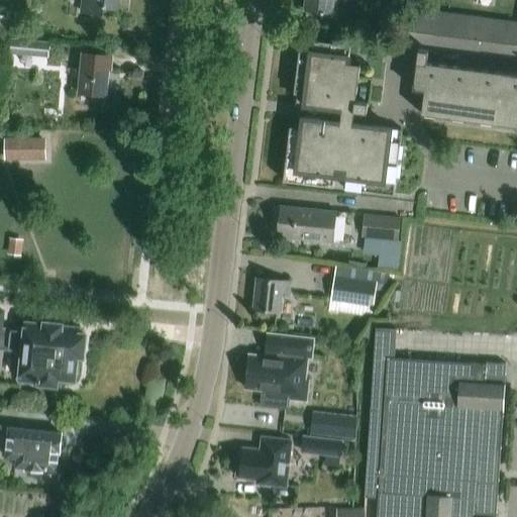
[(118,0),(83,0),(82,12),(103,15),(104,8),(117,10),(118,0)]
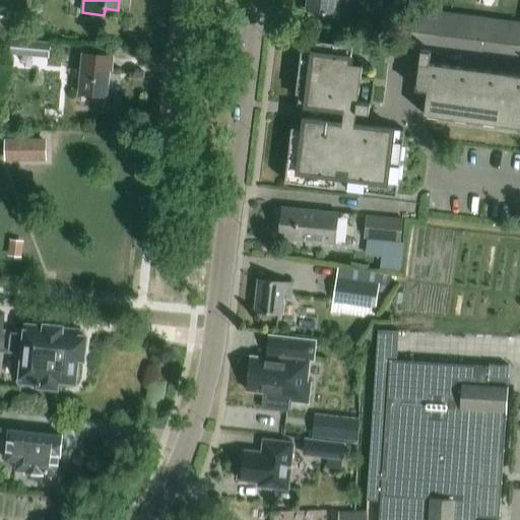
[(307,0),(306,11),(332,15),(333,0),(307,0)]
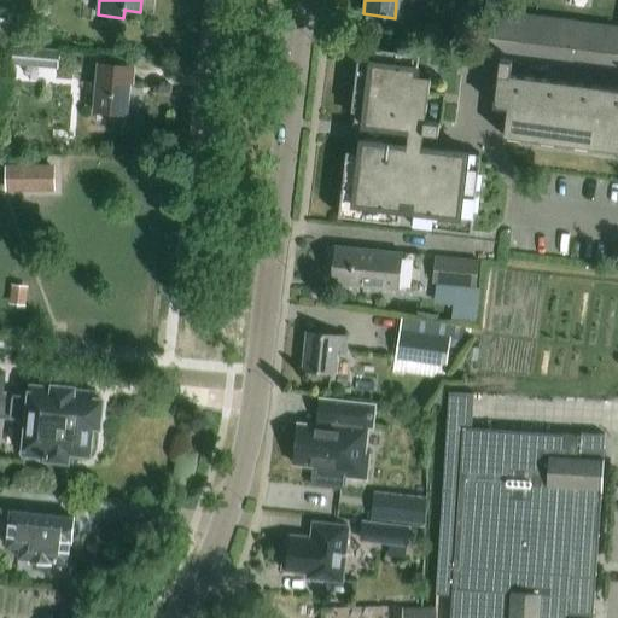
[(491,40),(495,11),(482,9),(478,38),(491,40)]
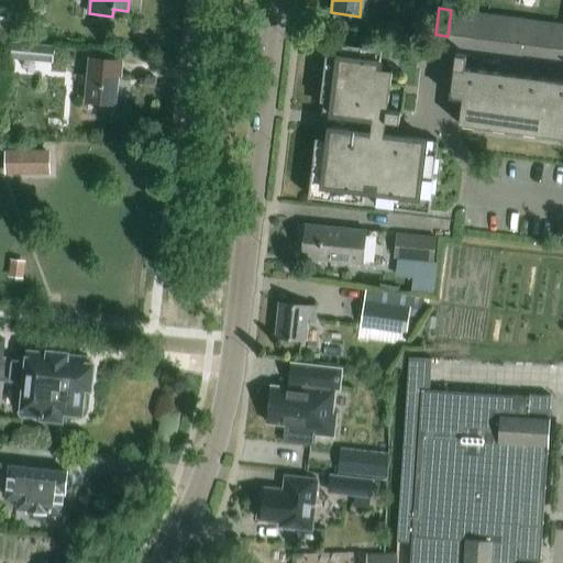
[(461,37),(464,11),(451,10),(448,36),(461,37)]
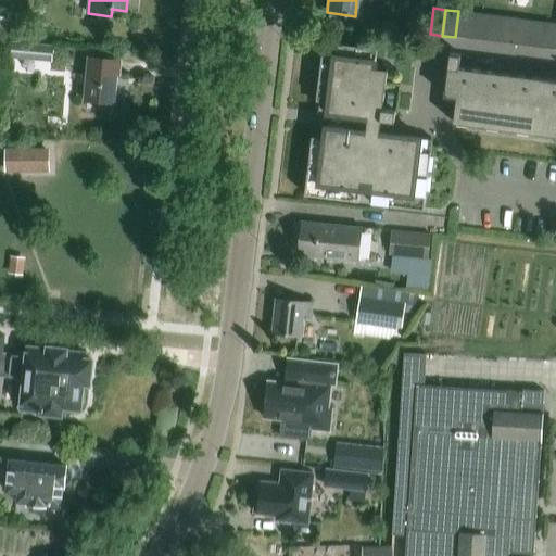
[(467,39),(470,13),(458,11),(455,37),(467,39)]
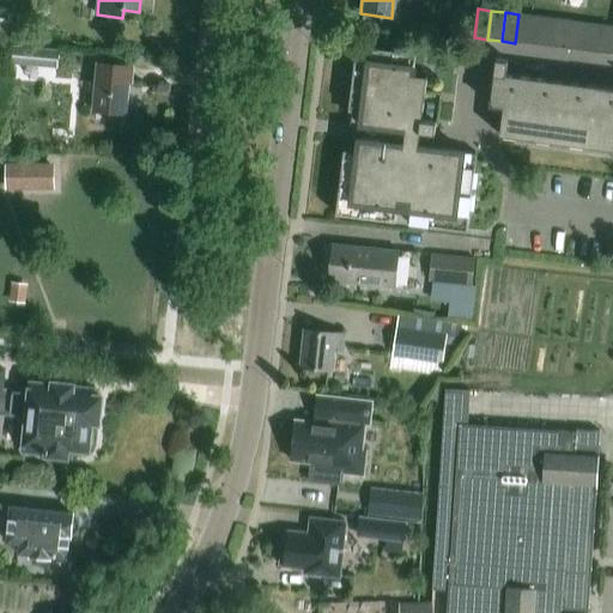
[(528,44),(532,16),(519,14),(515,43),(528,44)]
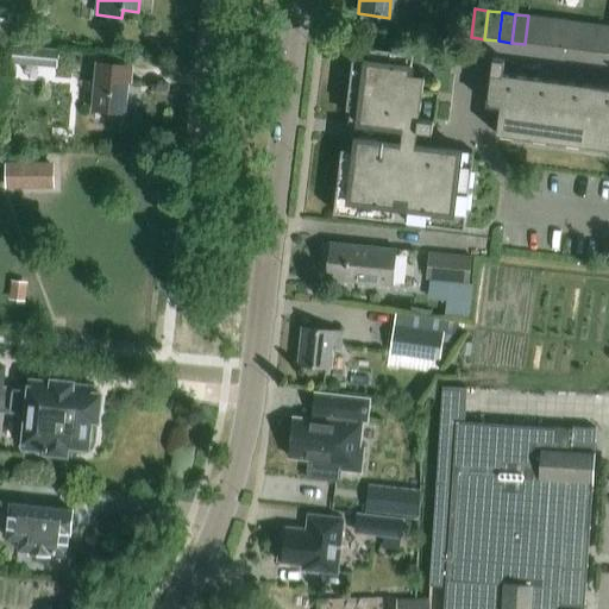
[(539,46),(542,18),(528,16),(525,44),(539,46)]
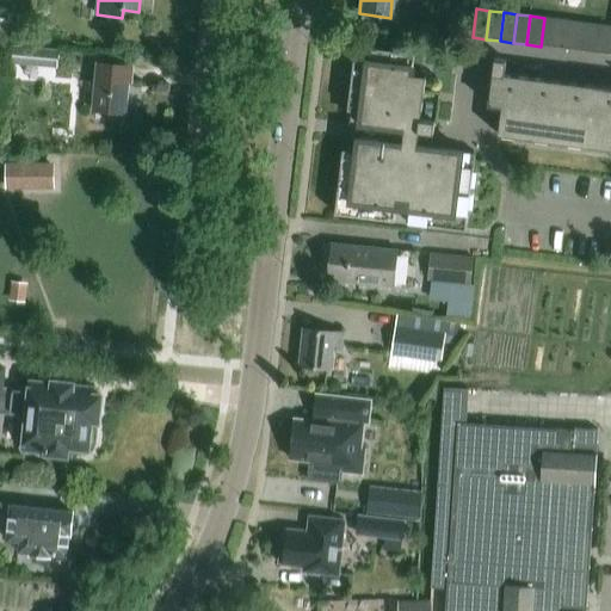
[(554,48),(557,19),(544,18),(541,47),(554,48)]
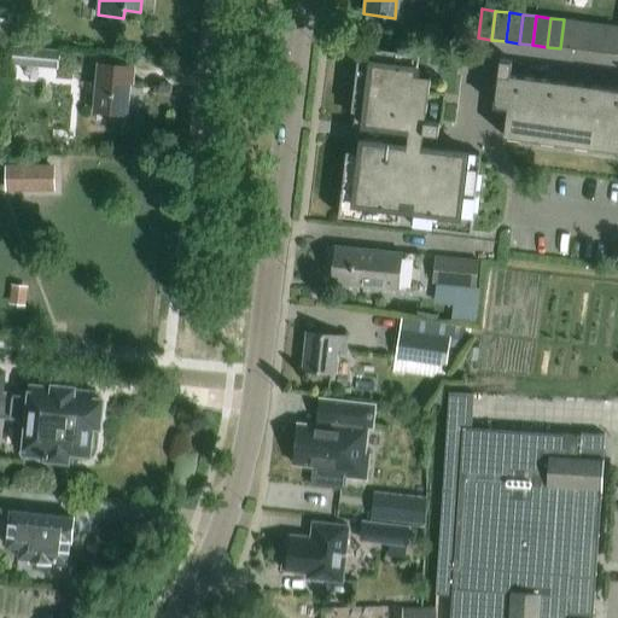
[(573,51),(577,22),(564,19),(560,48),(573,51)]
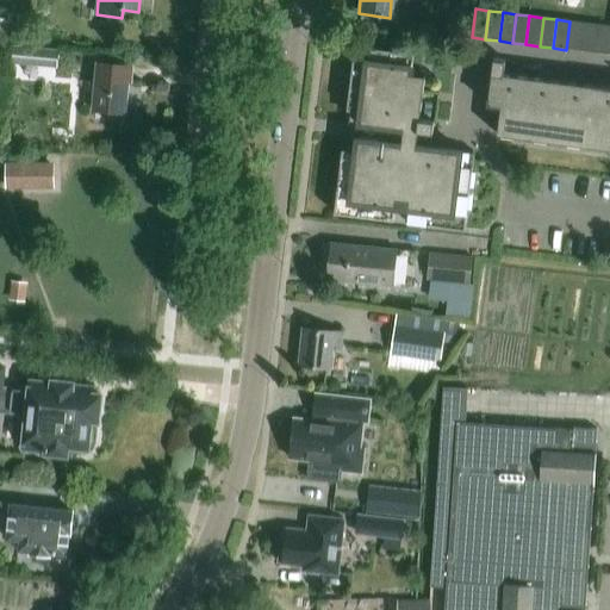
[(579,51),(584,23),(570,22),(566,50),(579,51)]
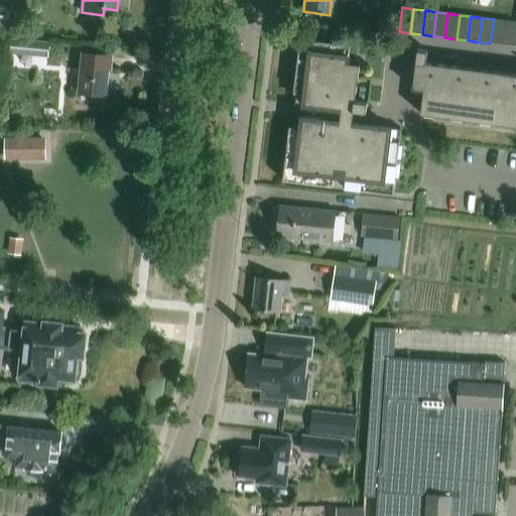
[(502,44),(505,21),(494,19),(490,43),(502,44)]
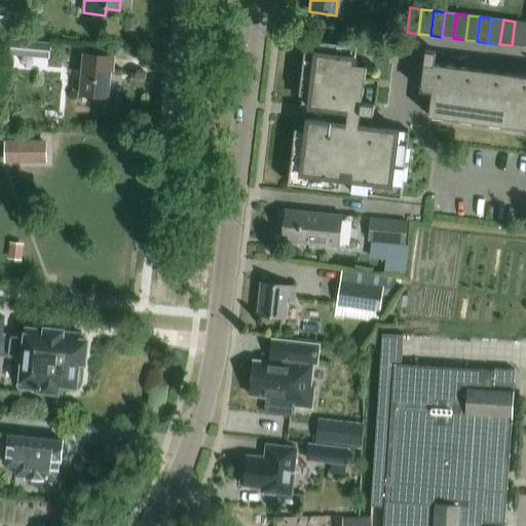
[(523,47),(525,24),(525,23),(515,22),(512,45),(523,47)]
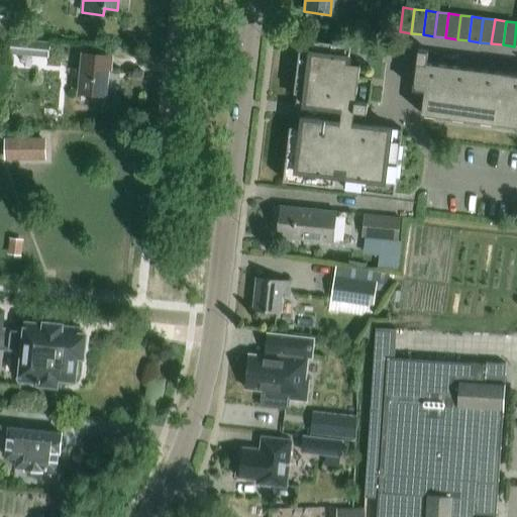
[(48,40),(9,37),(8,54),(47,57),(48,40)]
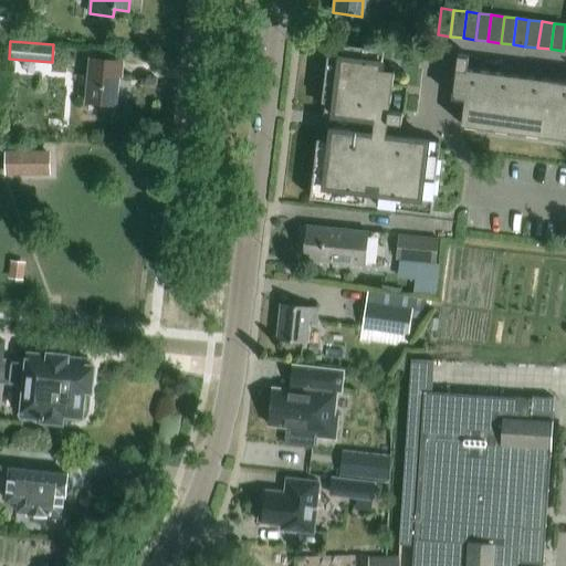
[(311,199),(431,213),(439,155),(427,154),(428,142),(387,136),(388,123),(401,125),(404,114),(389,112),(395,72),(383,70),(385,51),(329,44),(323,103),(325,103),(321,140),(317,140),(311,199)]
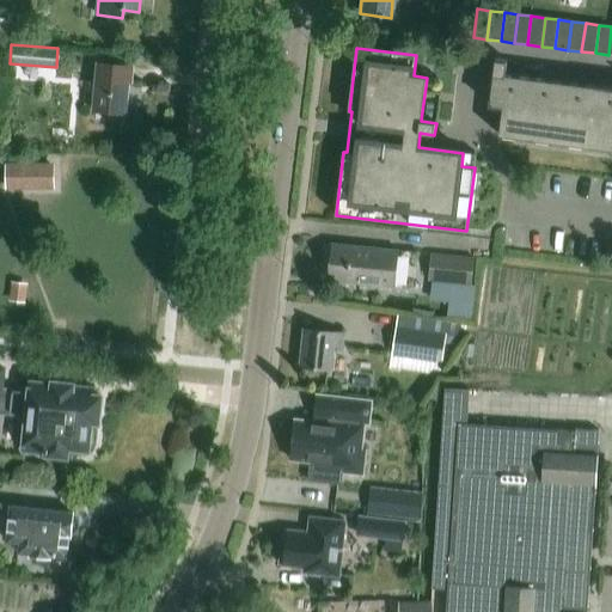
[(611,89),(506,75),(507,61),(495,60),(489,106),(502,108),(499,136),(611,151),(611,89)]
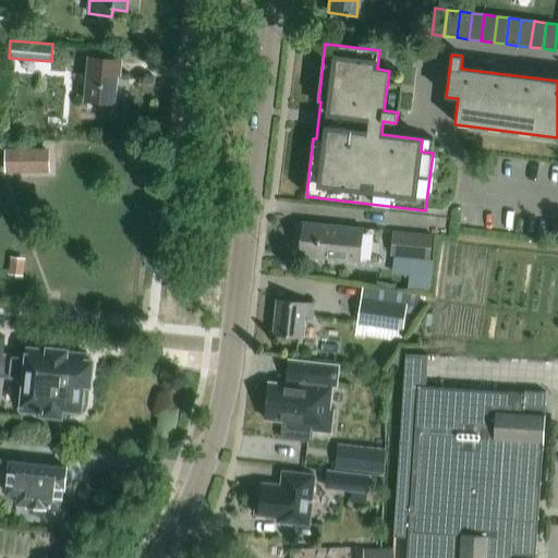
[(120,76),(121,61),(91,59),(86,101),(114,105),(118,76),(120,76)]
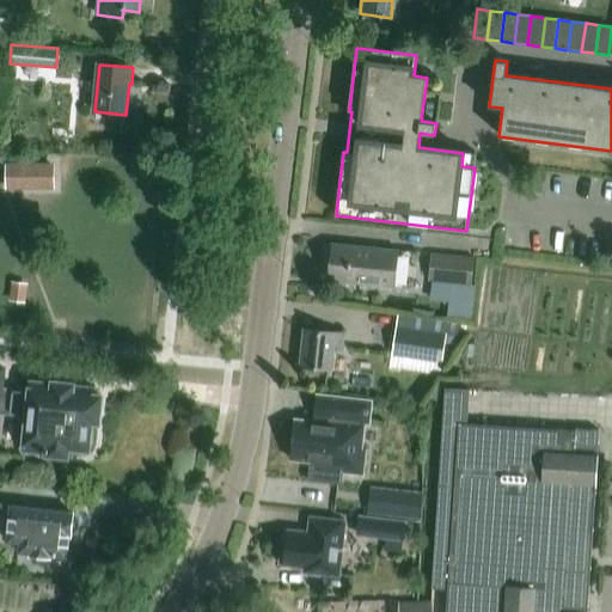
[(54,190),(54,164),(5,164),(5,190),(54,190)]
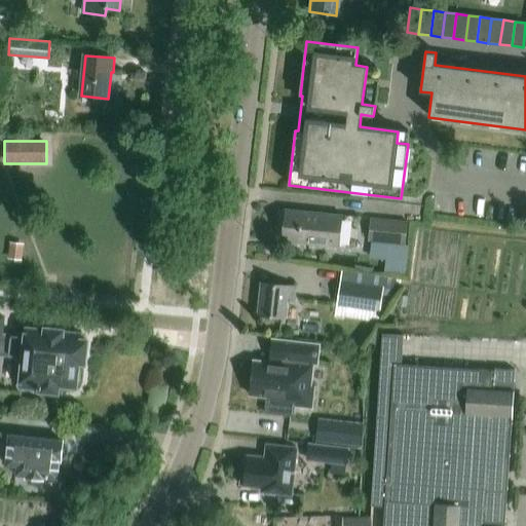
[(338,249),(340,218),(284,213),(280,245),(338,249)]
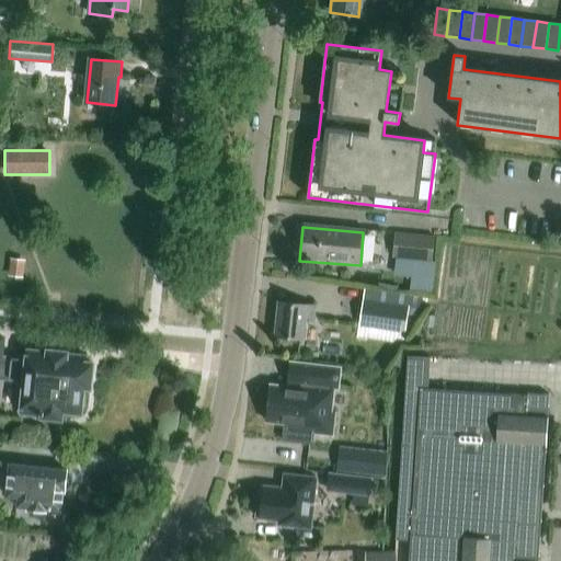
[(432,262),(434,237),(395,232),(392,258),(432,262)]
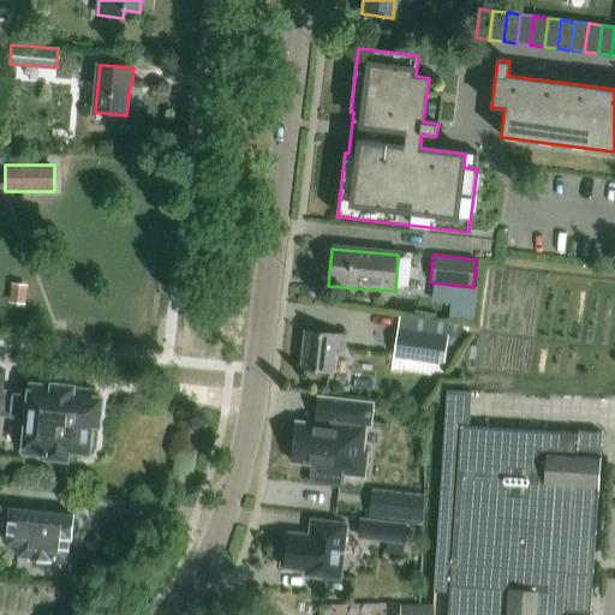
[(464,323),(400,314),(394,356),(445,363),(447,342),(460,345),(464,323)]
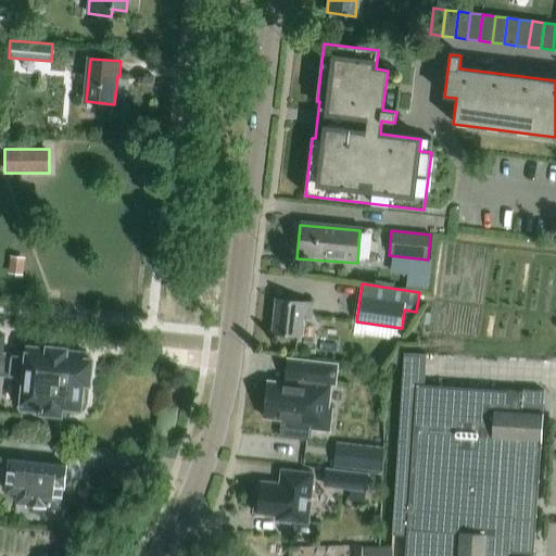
[(310,321),(312,305),(275,301),(272,336),(300,339),(302,320),(310,321)]
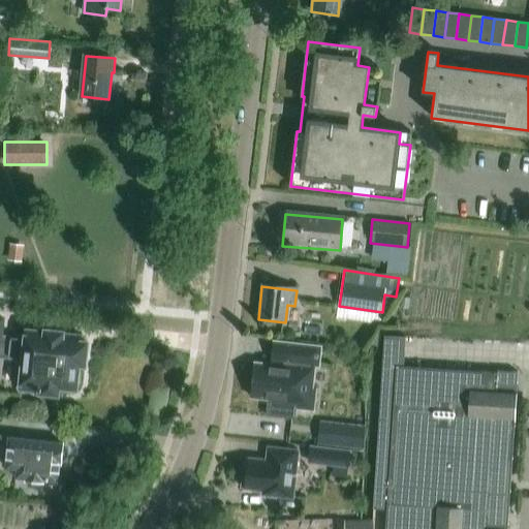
[(0,358),(8,359),(23,361),(20,391),(39,393),(41,395),(57,396),(59,394),(60,387),(76,390),(76,386),(80,383),(81,374),(79,371),(79,366),(85,366),(87,343),(81,343),(82,337),(64,335),(62,332),(47,331),(44,333),(26,331),(25,339),(1,337),(3,319),(0,318),(0,358)]
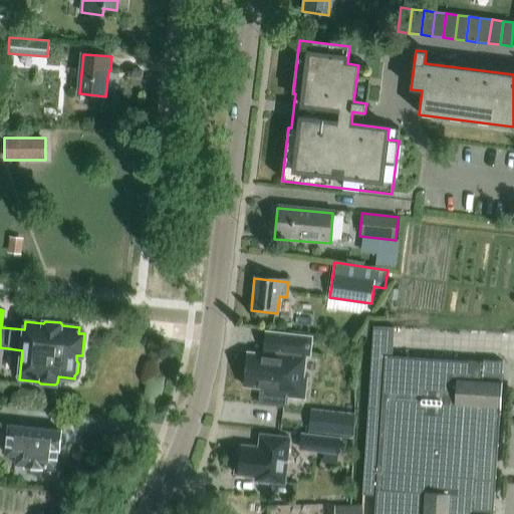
[(374,513),(493,513),(502,381),(503,365),(503,362),(483,360),(483,363),(393,356),(394,328),(373,327),(361,494),(375,495),(374,513)]
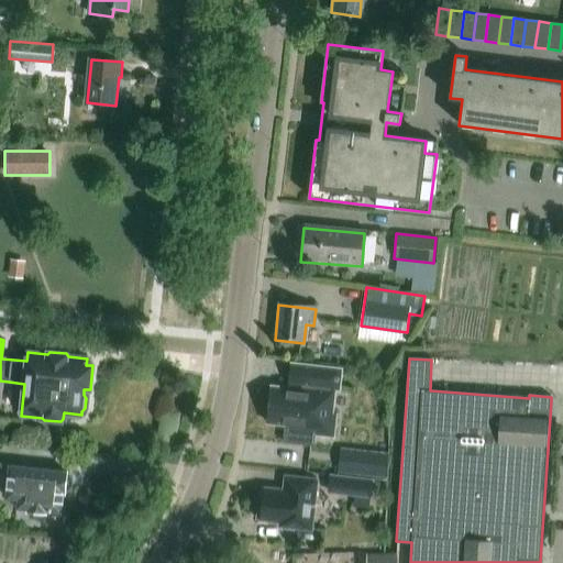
[(268,404),(266,423),(286,426),(286,430),(285,430),(284,442),(312,445),(313,435),(333,438),(335,415),(331,414),(334,389),(339,390),(341,371),(290,364),(288,385),(289,385),(289,389),(271,387),(271,392),(267,394),(267,400),(268,404)]
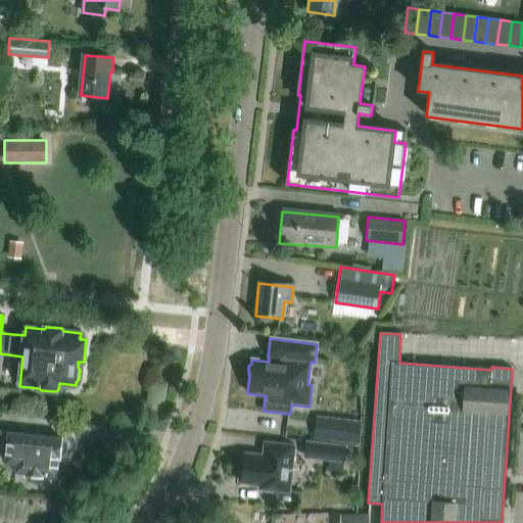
[(336,419),(333,441),(358,444),(360,421),(336,419)]
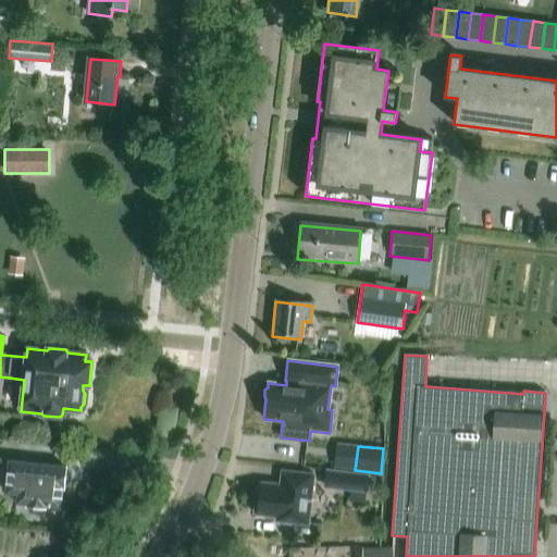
[(71,482),(71,474),(66,471),(66,468),(10,461),(7,494),(19,495),(17,504),(28,505),(28,506),(46,507),(61,508),(63,489),(64,489),(64,485),(71,482)]
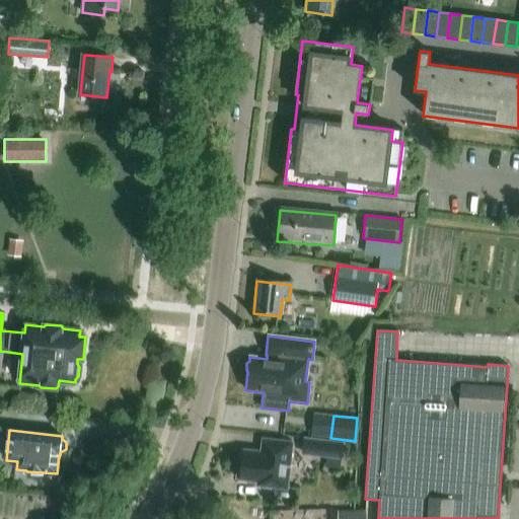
[(344,440),(302,436),(300,453),(342,458),(344,440)]
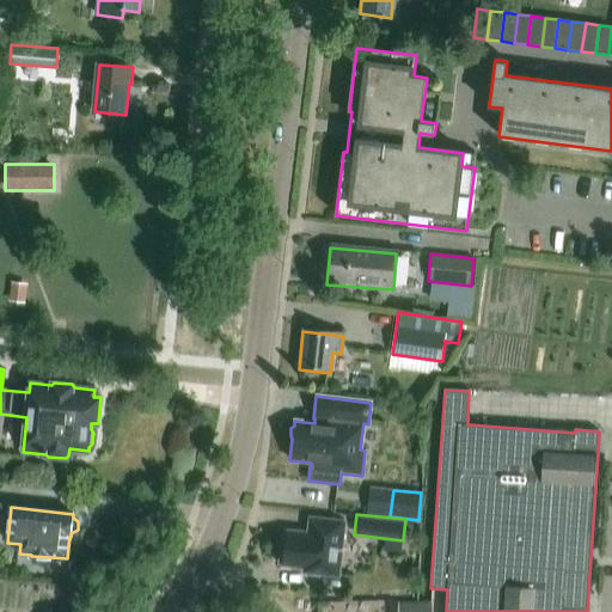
[(308,536),(282,533),(279,568),(304,570),(304,574),(338,577),(344,525),(310,521),(308,536)]
